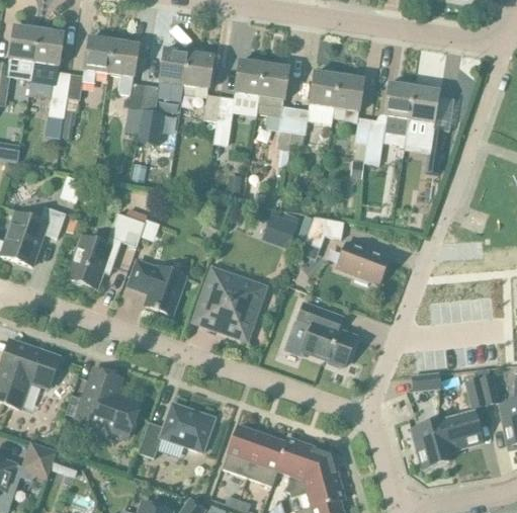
[(10,58),(10,62),(11,62),(9,76),(31,79),(32,70),(33,61),(39,23),(25,21),(24,26),(13,25),(8,58),(10,58)]
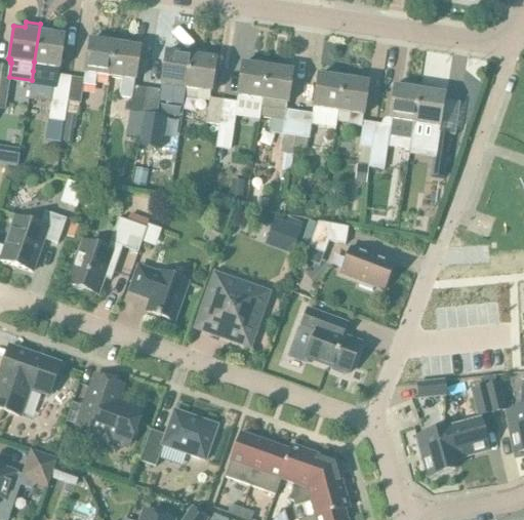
[(55,78),(56,72),(57,66),(58,66),(64,33),(53,32),(54,27),(40,24),(34,62),(33,71),(32,80),(54,83),(55,78)]
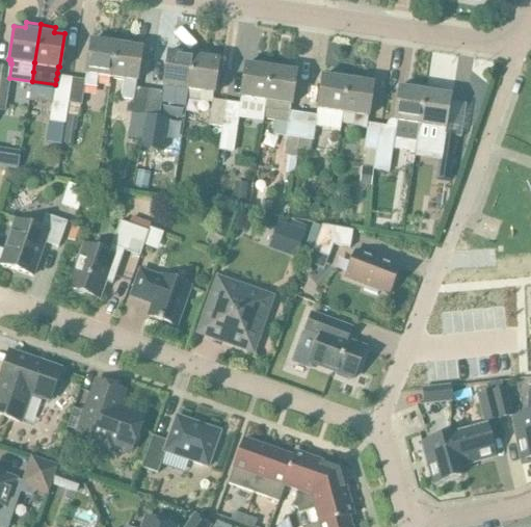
[(69,110),(80,111),(81,102),(82,102),(85,82),(97,83),(98,73),(112,75),(117,36),(103,34),(103,38),(91,37),(87,71),(86,71),(85,77),(73,75),(69,100),(70,100),(69,110)]
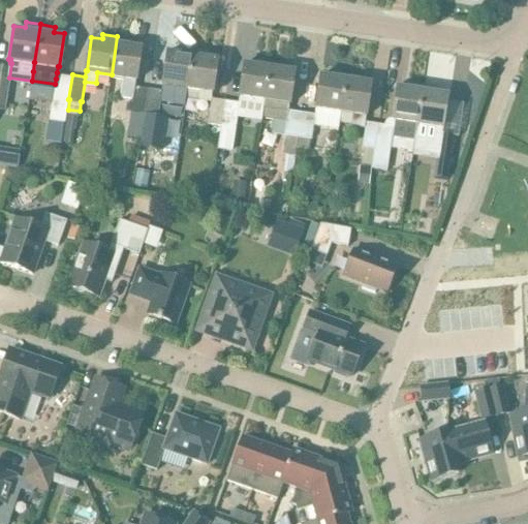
[(117,36),(112,74),(124,76),(121,94),(133,96),(135,84),(136,84),(143,44),(130,43),(131,38),(117,36)]
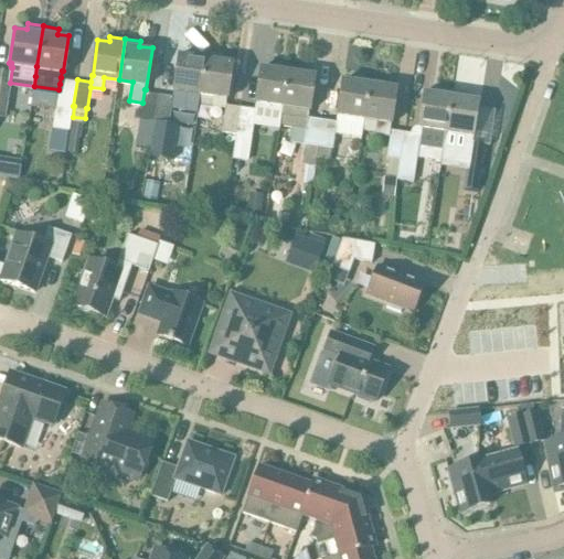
[(173,93),(171,105),(199,108),(201,92),(206,51),(192,49),(191,54),(180,52),(173,94),(173,93)]
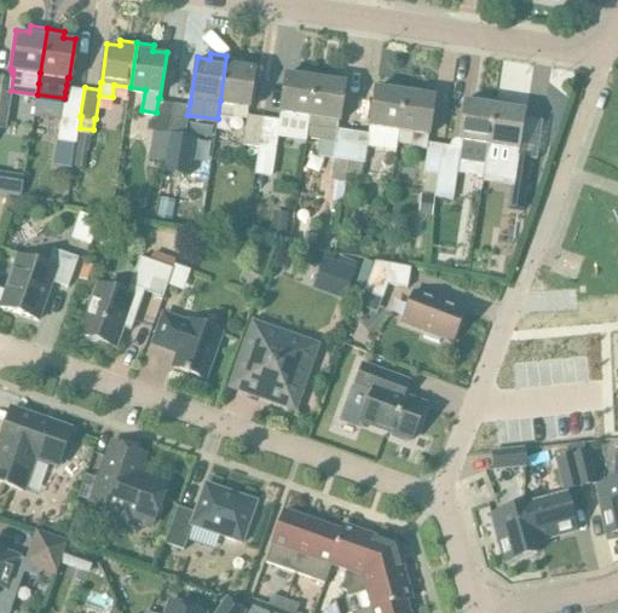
[(220,100),(249,105),(255,67),(242,64),(243,58),(226,56),(220,100)]
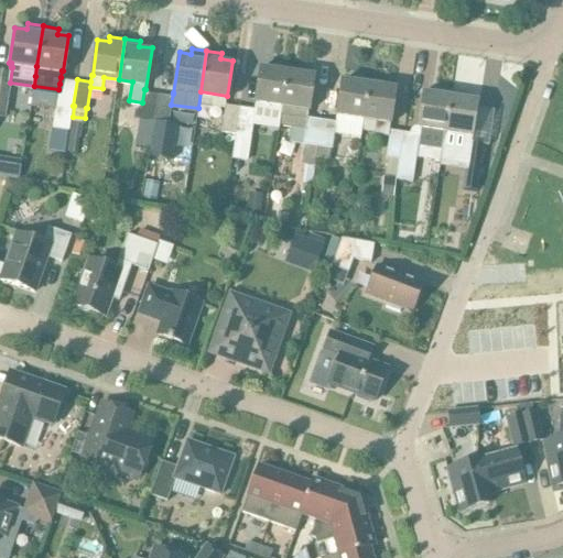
[(256,100),(283,104),(289,64),(273,61),(272,66),(261,65),(256,100)]
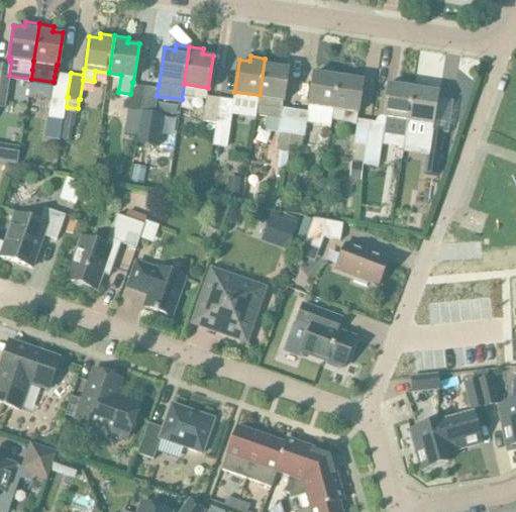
[(278,164),(287,166),(290,141),(291,141),(296,107),(283,105),(289,67),(278,66),(279,61),(265,59),(260,95),(256,112),(281,116),(276,146),(280,147),(278,164)]
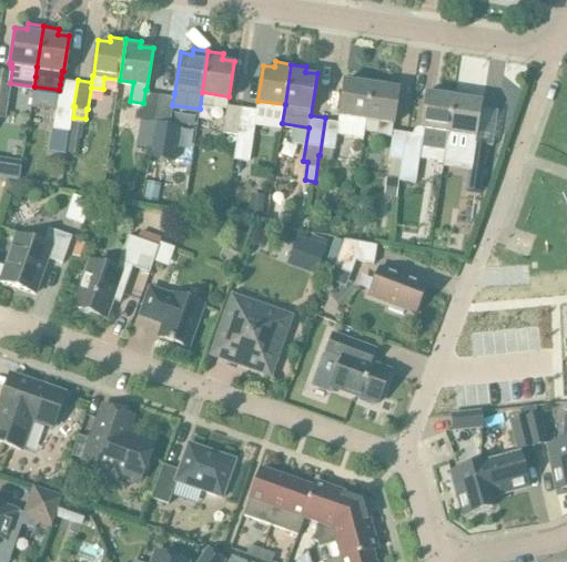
[(12,68),(11,68),(0,65),(0,114),(6,115),(10,83),(12,68)]
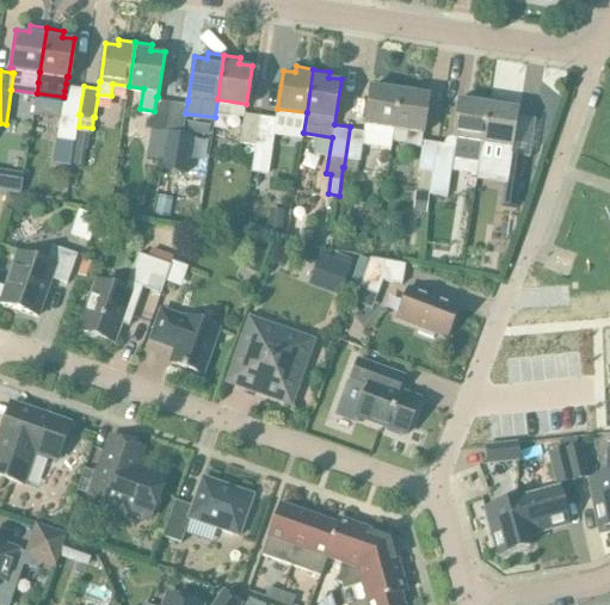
[(367,122),(395,127),(402,82),(384,80),(384,86),(373,84),(367,122)]
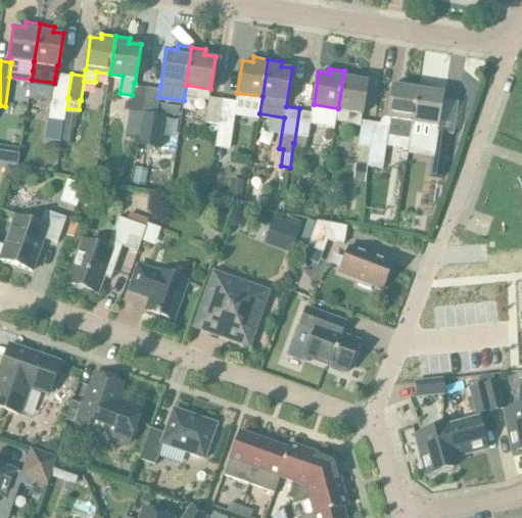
[(354,178),(365,180),(368,163),(369,163),(375,120),(362,118),(363,111),(363,112),(368,79),(356,77),(357,73),(344,71),(338,108),(349,110),(348,121),(361,123),(359,141),(370,143),(368,161),(357,160),(354,178)]
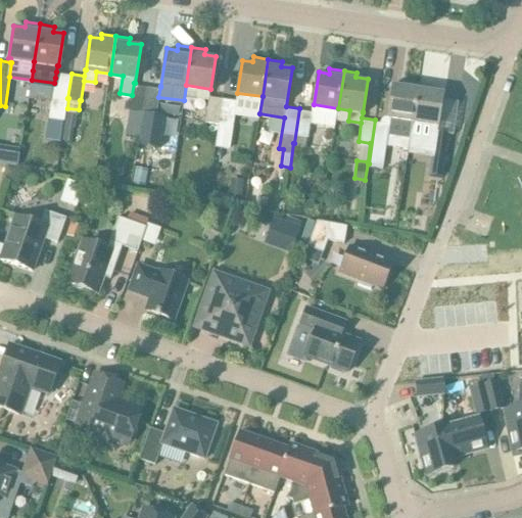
[(67,98),(72,74),(56,72),(55,78),(54,83),(50,115),(65,118),(67,98)]
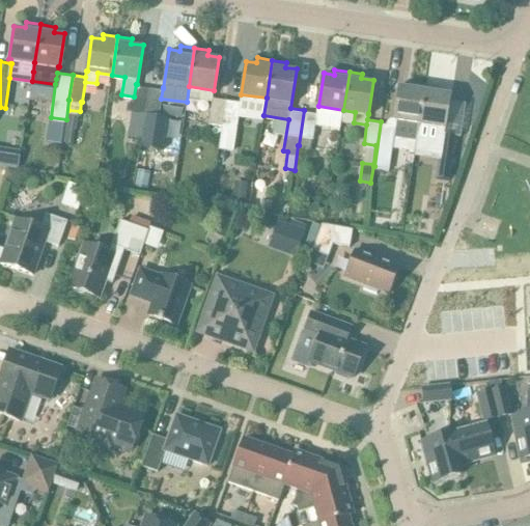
[(417,138),(419,122),(425,83),(411,81),(411,86),(400,84),(395,116),(394,116),(393,116),(392,116),(391,116),(391,117),(390,117),(389,117),(389,118),(388,119),(387,120),(387,121),(387,122),(395,123),(393,134),(417,138)]
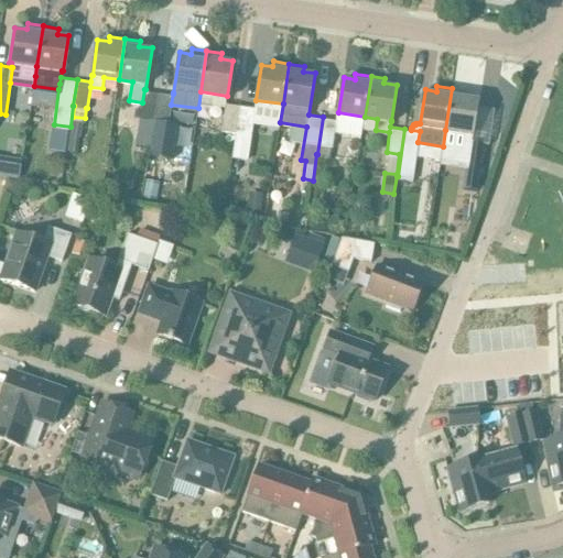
[(445,130),(473,134),(479,98),(466,96),(467,91),(452,88),(445,130)]
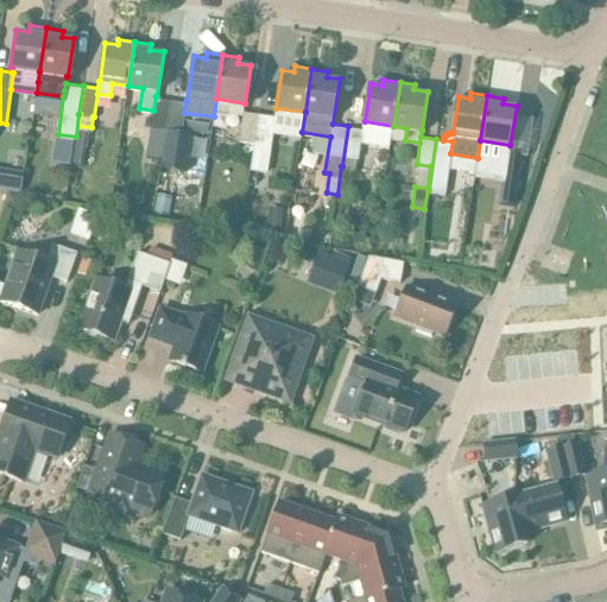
[(153,111),(151,125),(168,127),(172,99),(157,96),(156,96),(153,111)]
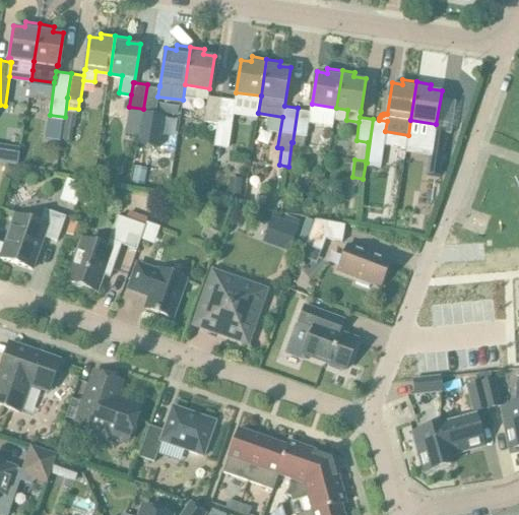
[(147,84),(143,109),(141,126),(153,128),(157,97),(159,85),(147,84)]
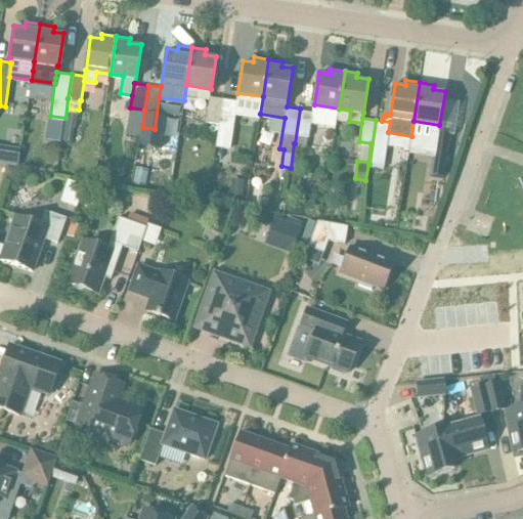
[(220,121),(224,96),(211,94),(207,119),(220,121)]
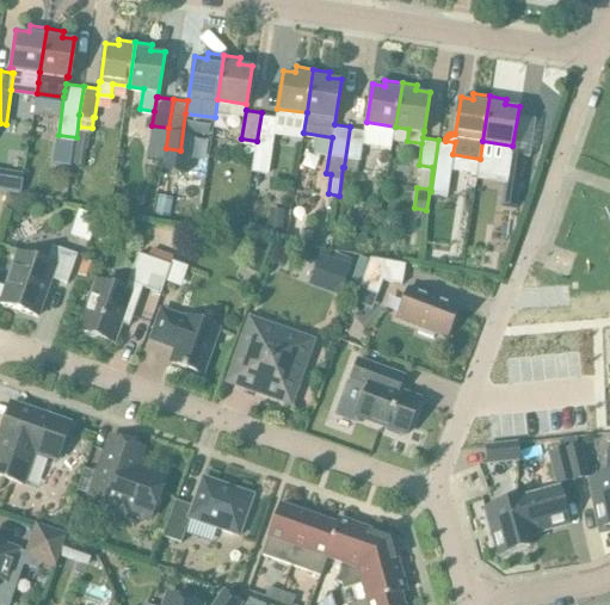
[(257,141),(253,167),(267,170),(271,143),(276,115),(262,112),(257,141)]
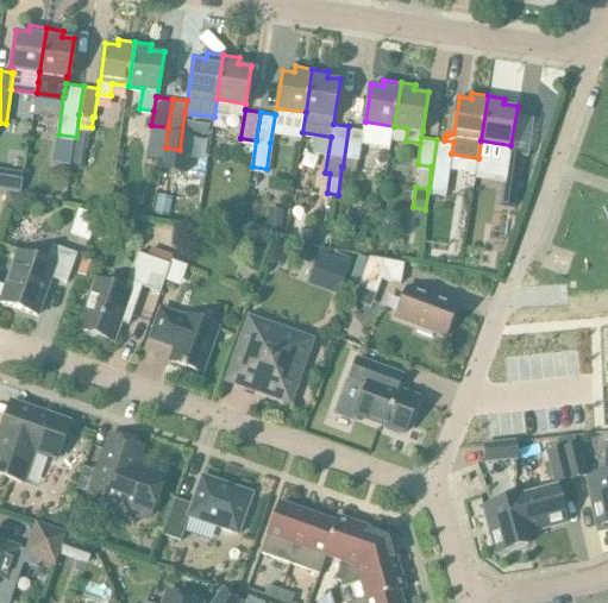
[(343,167),(358,169),(362,142),(364,129),(349,126),(343,167)]
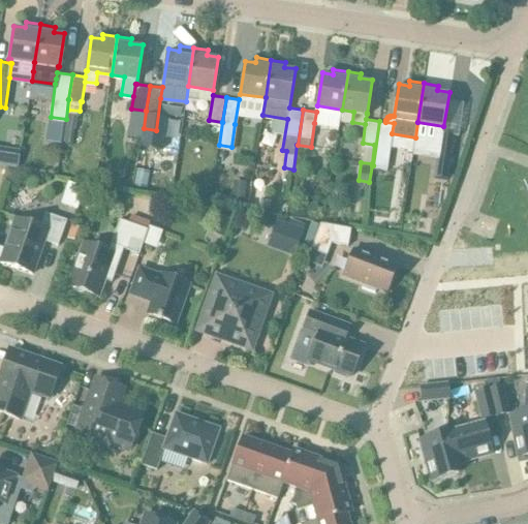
[(379,121),(373,165),(386,167),(392,133),(394,123),(385,122),(379,121)]
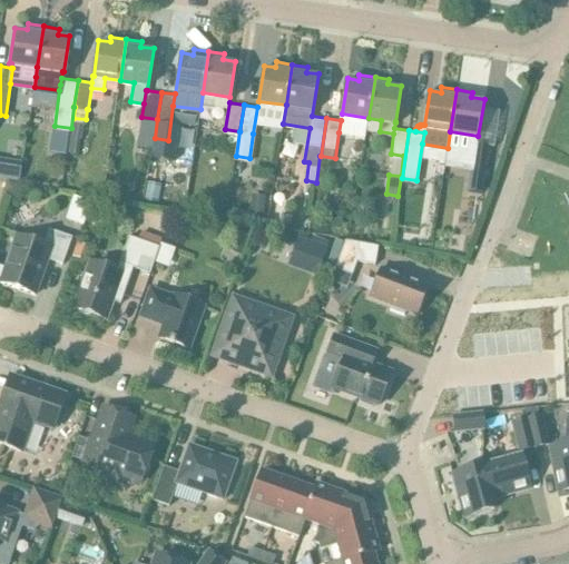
[(68,135),(49,131),(47,147),(66,150),(68,135)]
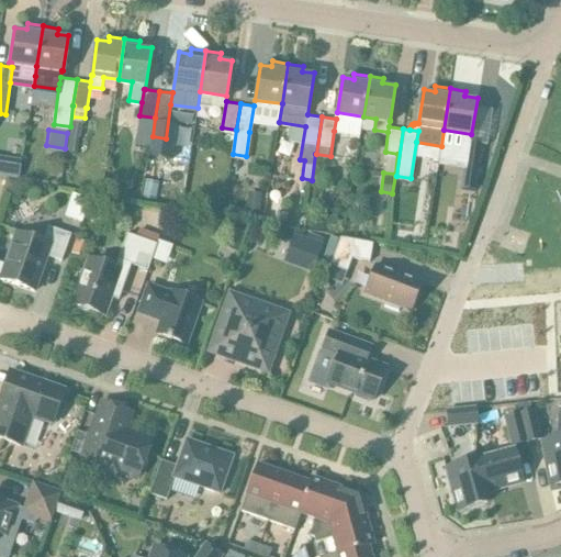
[(460,196),(471,197),(472,187),(477,188),(483,141),(469,138),(461,186),(460,196)]
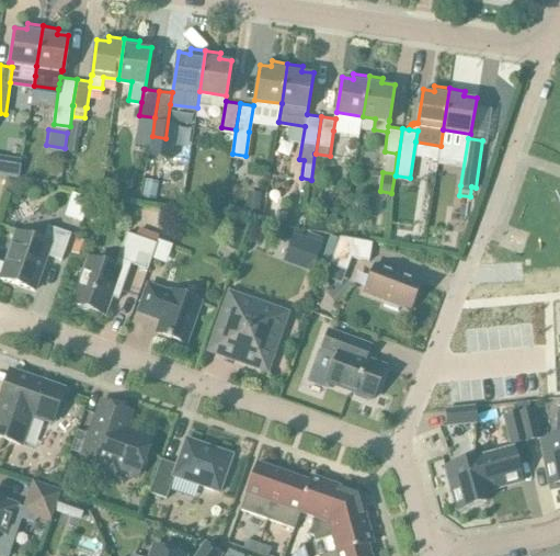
[(0,170),(25,172),(26,155),(0,154),(0,170)]
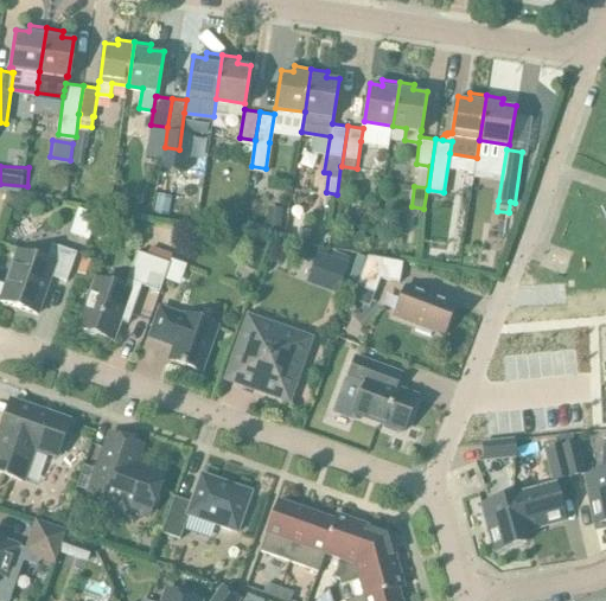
[(172,192),(158,190),(155,210),(168,211),(172,192)]
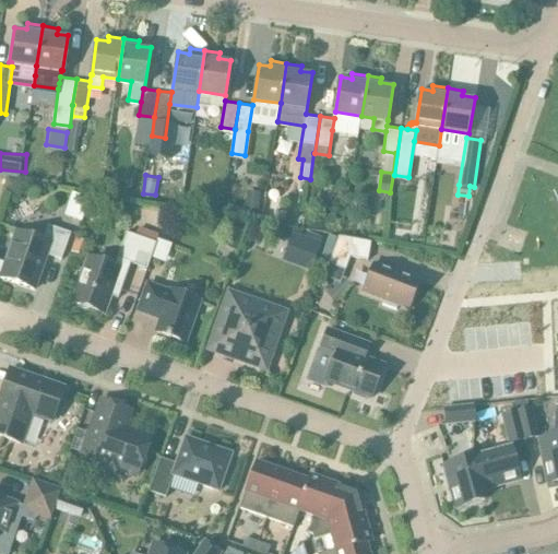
[(69,212),(86,216),(93,192),(75,188),(69,212)]
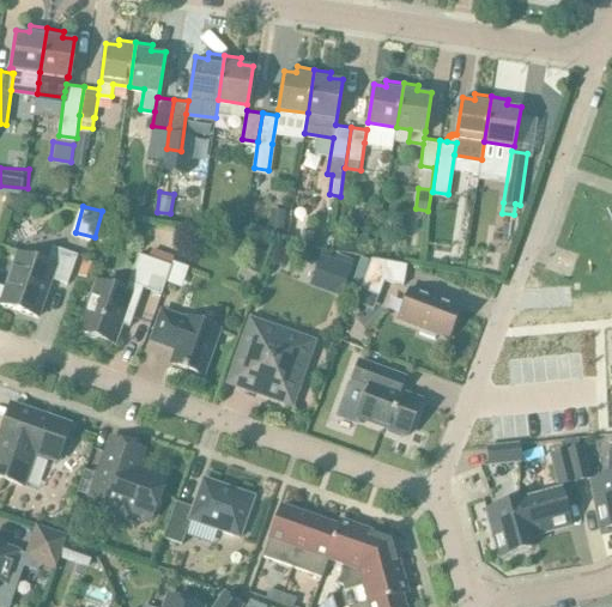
[(2,302),(40,315),(53,278),(70,283),(79,254),(54,246),(48,262),(20,252),(2,302)]
